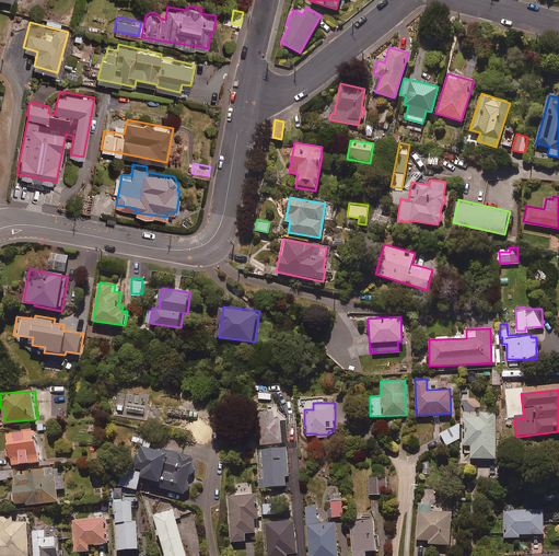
[(275,410),(260,412),(261,442),(283,441),(282,418),(275,418),(275,410)]
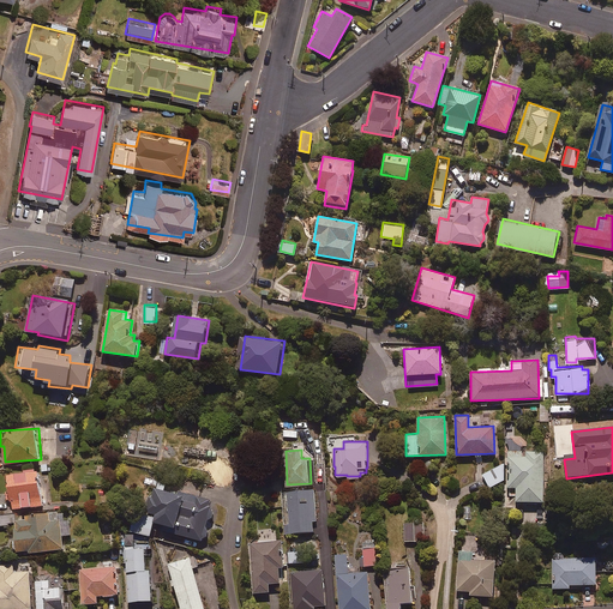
[(542,501),(541,450),(506,451),(508,488),(516,488),(516,502),(542,501)]
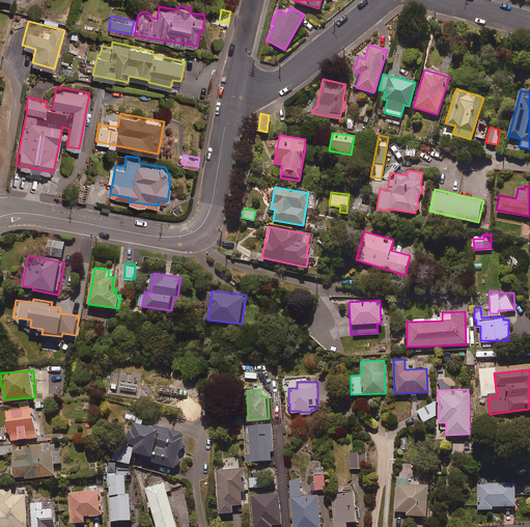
[(435,414),(434,399),(416,408),(422,420),(435,414)]
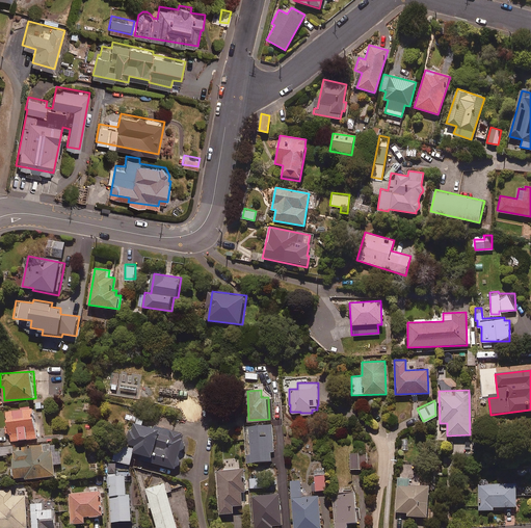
[(11,440),(21,439),(21,442),(30,441),(29,439),(37,438),(35,411),(8,413),(9,425),(5,425),(6,431),(10,430),(11,440)]
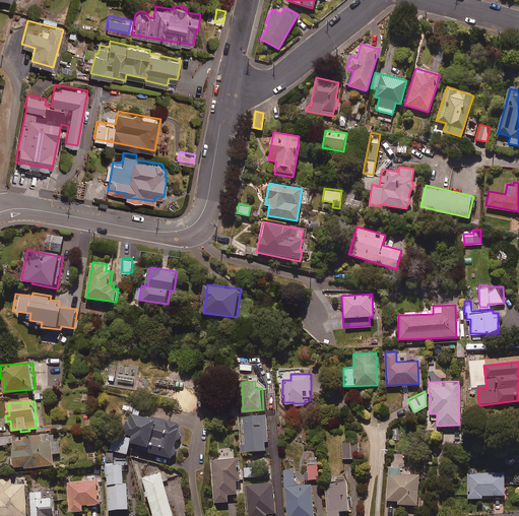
[(180,428),(182,424),(151,414),(150,420),(137,415),(140,406),(124,402),(111,449),(128,454),(131,443),(145,447),(144,450),(173,457),(176,455),(178,452),(178,449),(176,445),(177,440),(181,438),(183,435),(183,432),(180,428)]
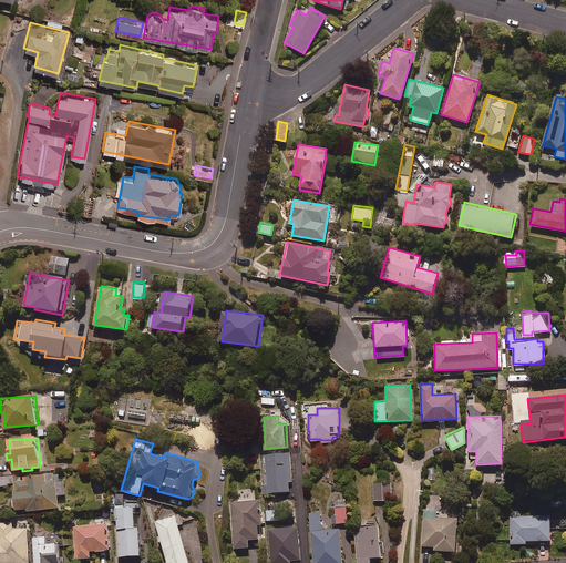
[(290,451),(265,452),(267,482),(263,482),(263,492),(290,490),(289,479),(291,479),(290,451)]
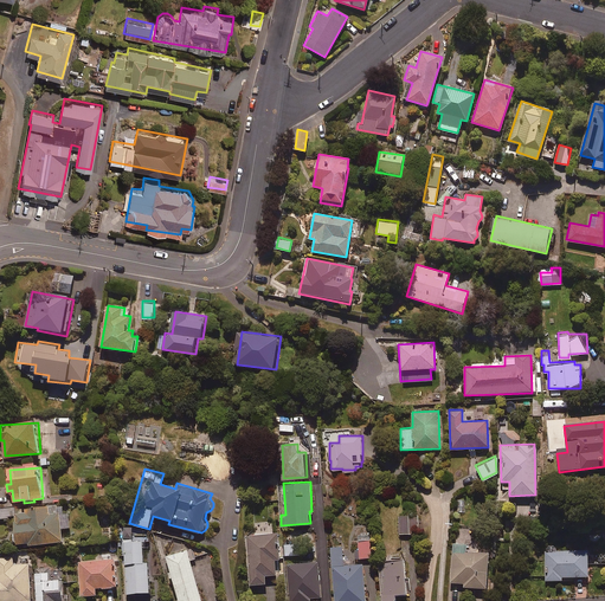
[(0,517),(15,516),(14,506),(0,508),(0,517)]
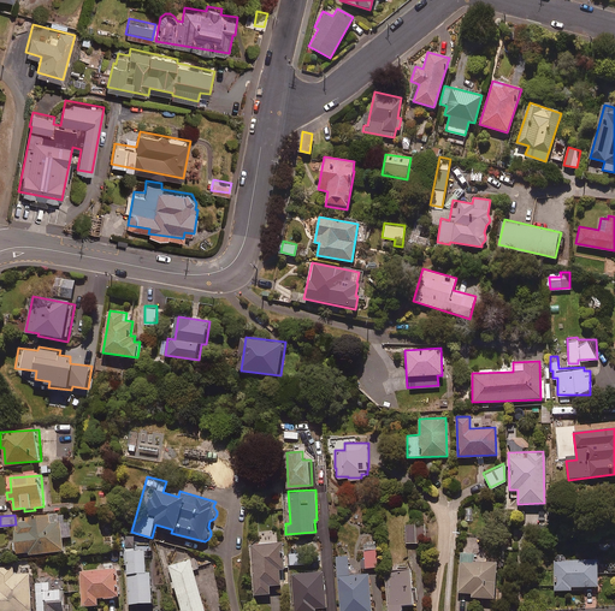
[(59,523),(58,516),(16,518),(18,551),(29,550),(30,553),(64,551),(63,537),(72,537),(71,522),(59,523)]
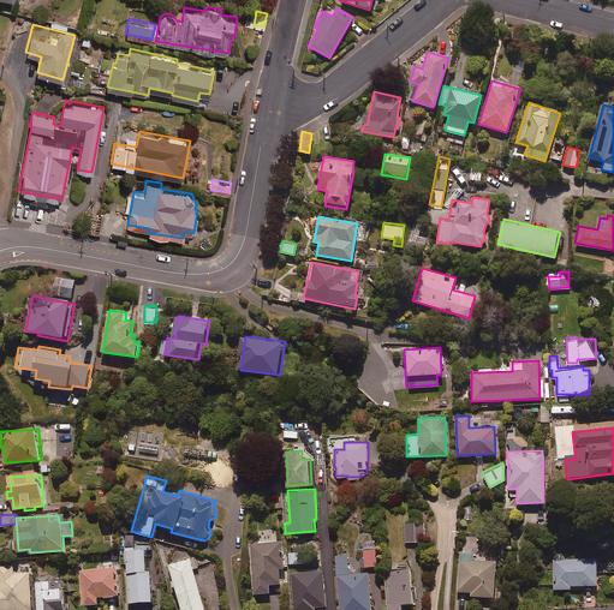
[(424,521),(406,521),(406,540),(425,539),(424,521)]
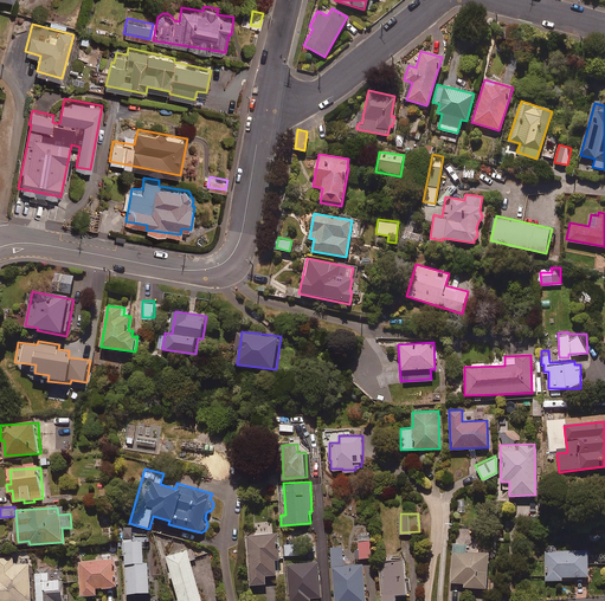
[(280,560),(278,532),(249,534),(251,583),(266,583),(266,575),(277,575),(277,560),(280,560)]
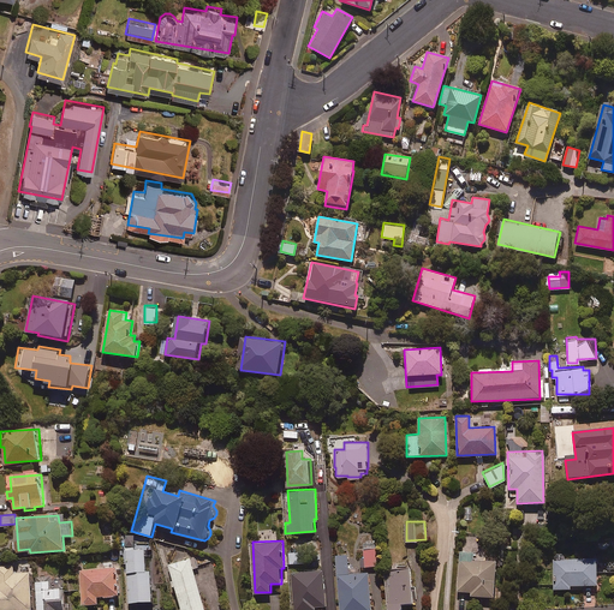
[(302,548),(288,549),(290,561),(303,560),(302,548)]
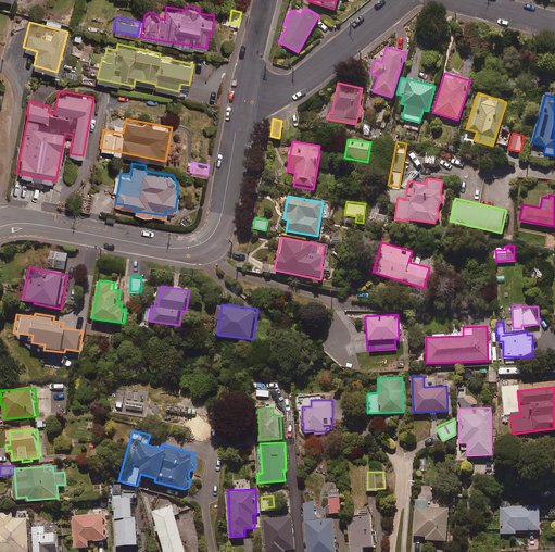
[(342,511),(341,496),(329,496),(330,512),(342,511)]
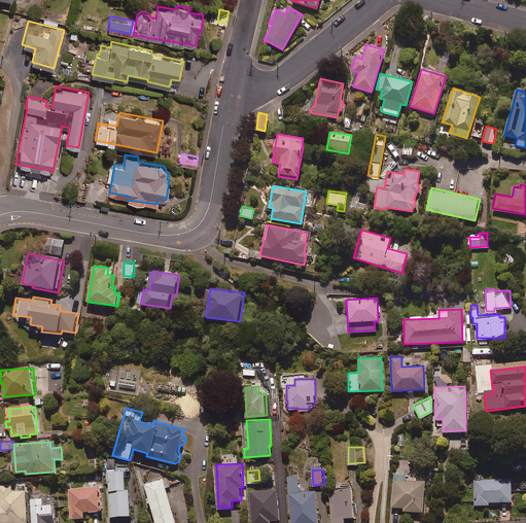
[(415,482),(416,471),(405,469),(405,474),(393,473),(391,507),(404,508),(402,512),(422,513),(424,483),(415,482)]
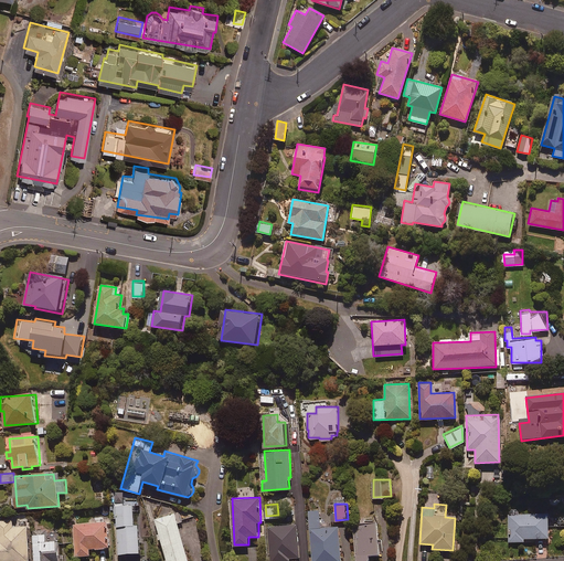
[(136,526),(134,505),(116,507),(120,556),(141,554),(139,525),(136,526)]
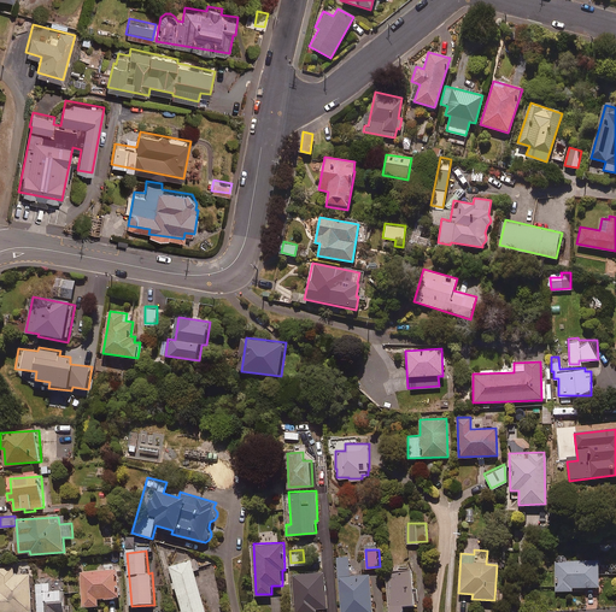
[(351,555),(340,555),(340,611),(371,611),(371,574),(352,575),(351,555)]
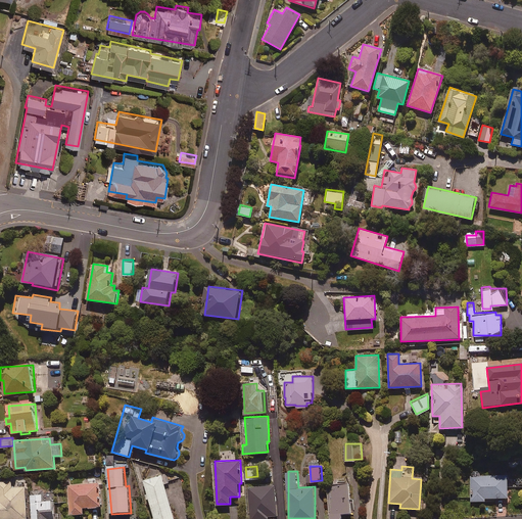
[(176,518),(162,474),(144,480),(155,518),(176,518)]
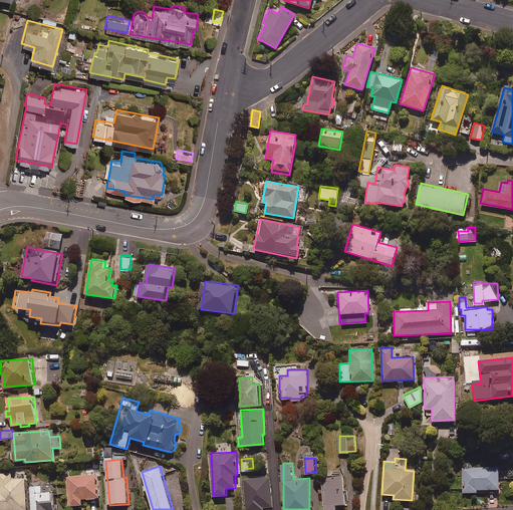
[(498,467),(462,468),(463,493),(476,492),(476,490),(498,489),(498,467)]
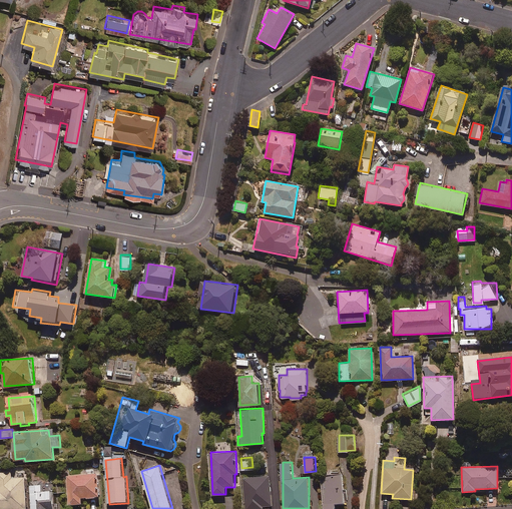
[(346,503),(345,474),(337,474),(337,468),(324,468),(325,508),(336,508),(337,504),(346,503)]
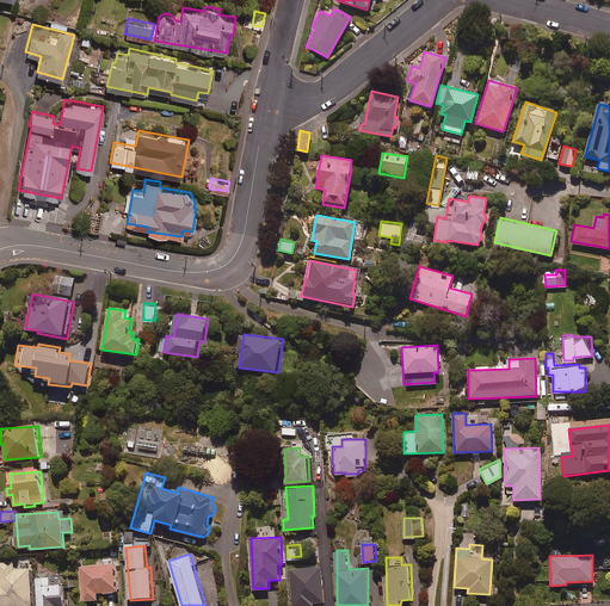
[(14,568),(14,561),(0,560),(0,605),(31,605),(32,568),(14,568)]
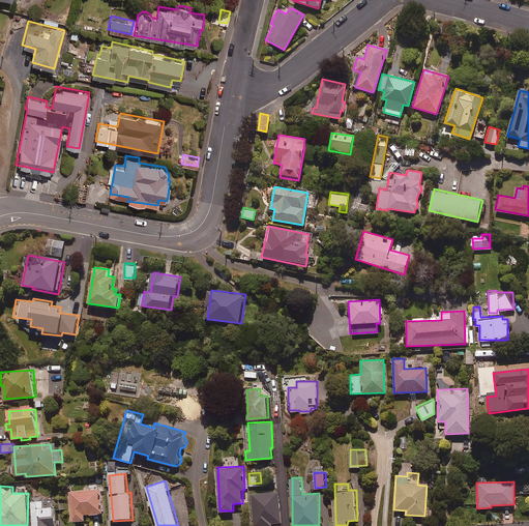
[(103,514),(101,489),(70,490),(71,521),(85,520),(85,515),(103,514)]
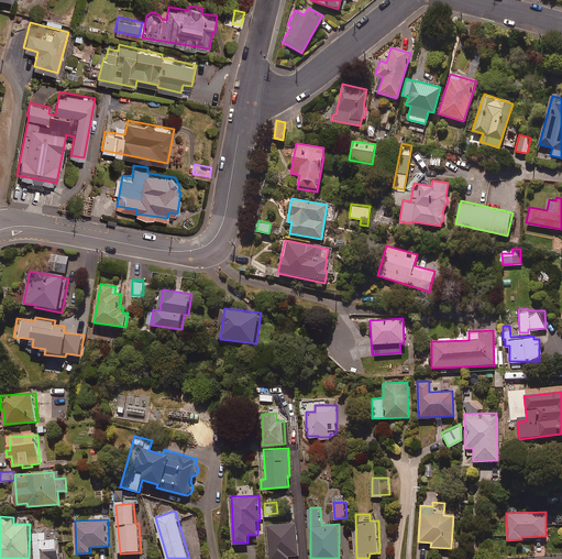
[(298,558),(298,523),(270,523),(271,558),(290,558),(298,558)]
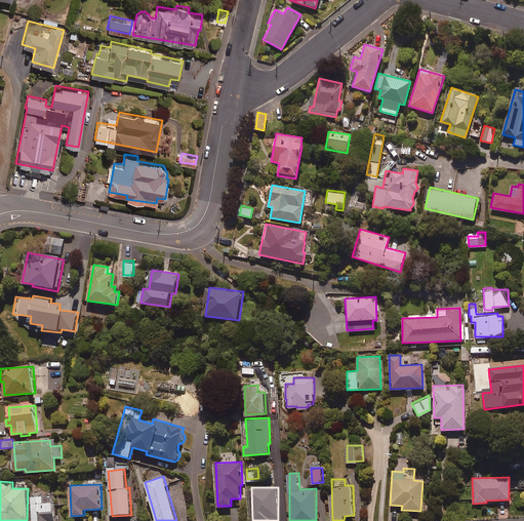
[(34,520),(55,520),(55,504),(45,504),(45,496),(34,497),(34,520)]
